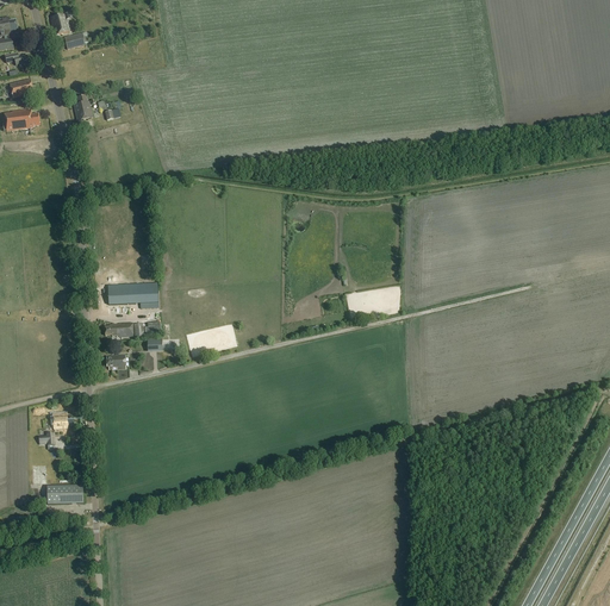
[(55,33),(70,30),(67,18),(66,19),(63,13),(51,16),(53,19),(51,19),(55,33)]
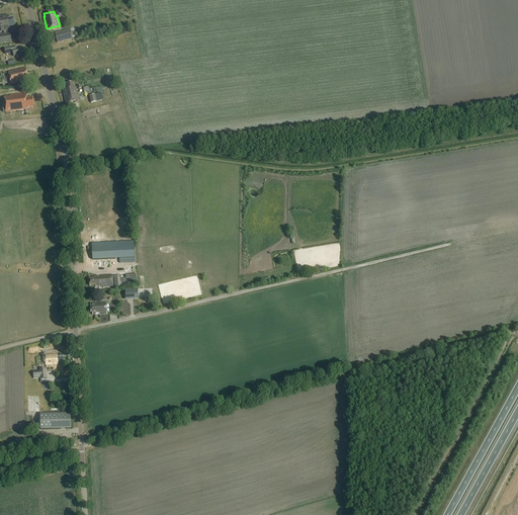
[(6,29),(10,28),(13,28),(12,26),(16,26),(14,16),(9,17),(8,13),(0,13),(0,29),(3,29),(4,31),(0,31),(0,40),(12,39),(10,29),(6,30),(6,29)]
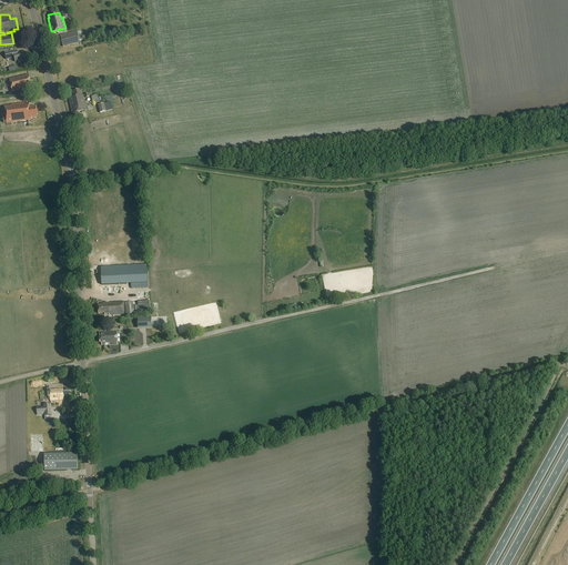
[(77,29),(60,33),(62,44),(80,40),(77,29)]
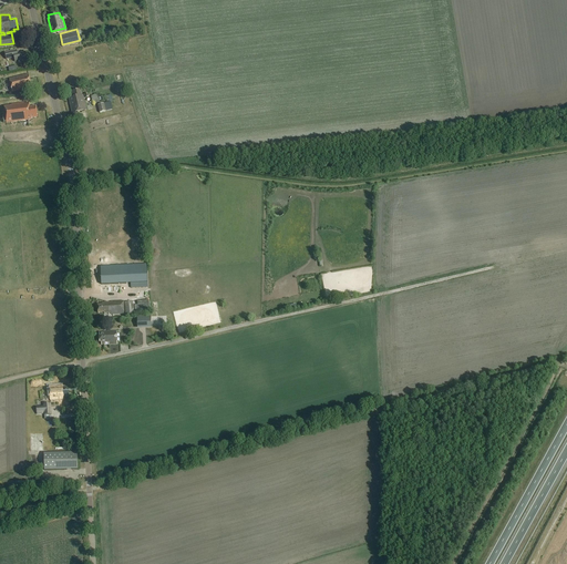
[(17,51),(16,48),(4,50),(6,57),(14,55),(14,59),(24,57),(22,49),(17,51)]
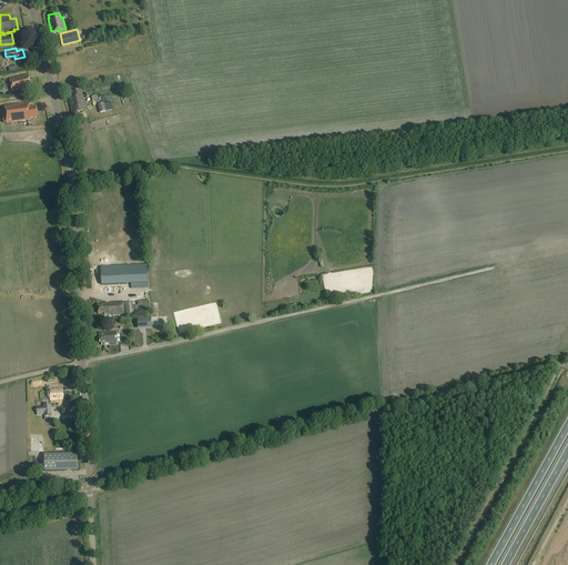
[(31,82),(28,71),(9,77),(12,89),(30,84),(29,82),(31,82)]
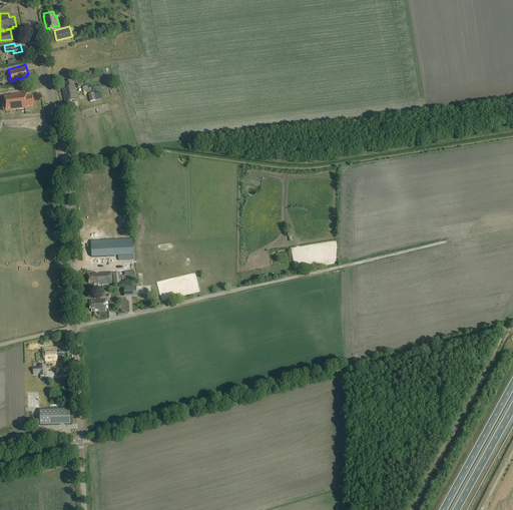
[(66,100),(78,97),(75,84),(73,84),(72,79),(64,80),(66,86),(62,87),(66,100)]
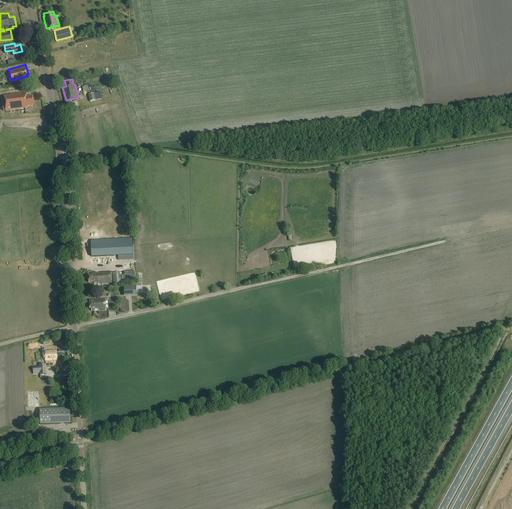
[(82,84),(84,92),(91,90),(89,82),(82,84)]
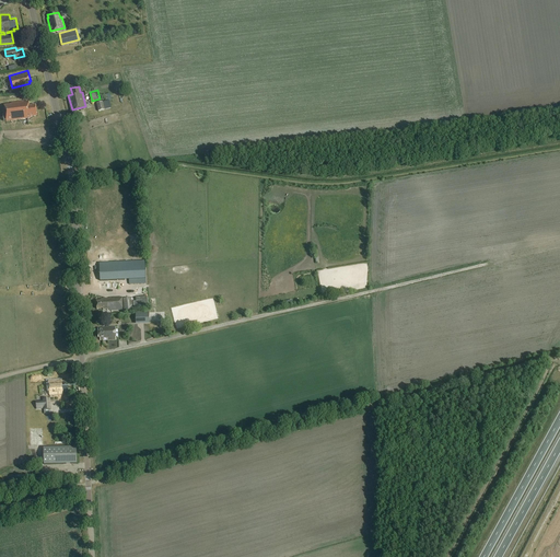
[(109,97),(96,101),(98,108),(112,105),(109,97)]
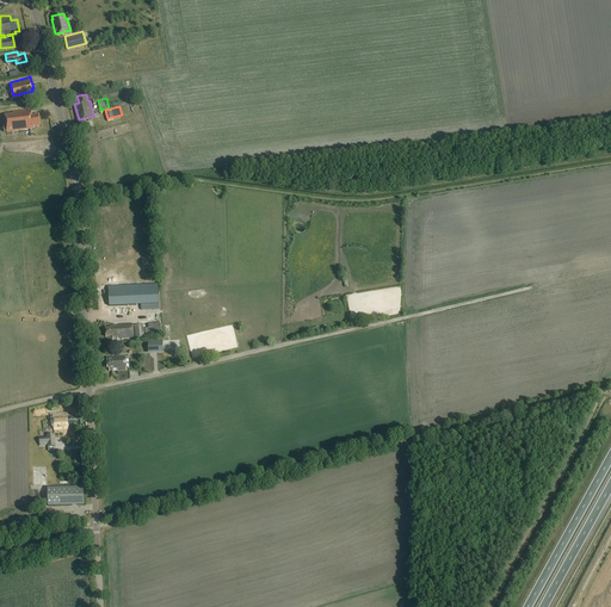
[(32,112),(31,107),(5,111),(6,129),(35,125),(35,124),(41,124),(39,111),(32,112)]
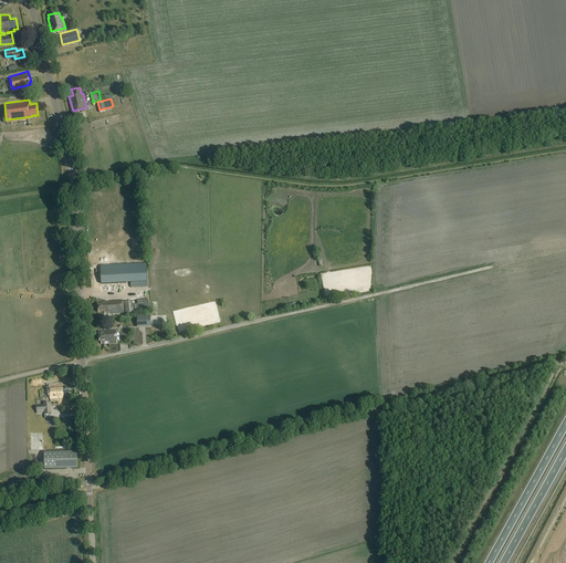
[(146,261),(119,262),(121,280),(130,280),(130,285),(143,284),(144,288),(148,288),(146,261)]
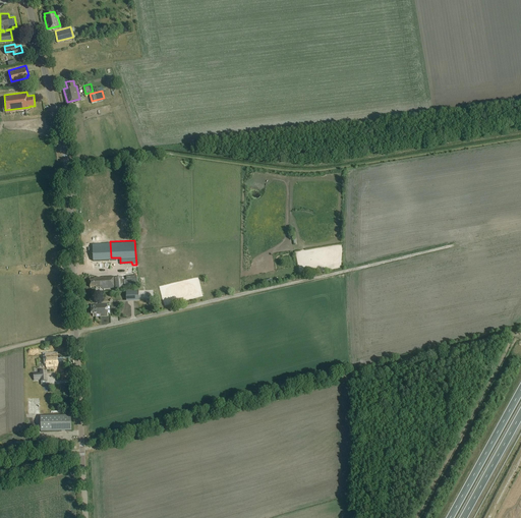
[(116,286),(132,285),(138,285),(137,273),(130,273),(131,275),(126,274),(115,275),(116,286)]
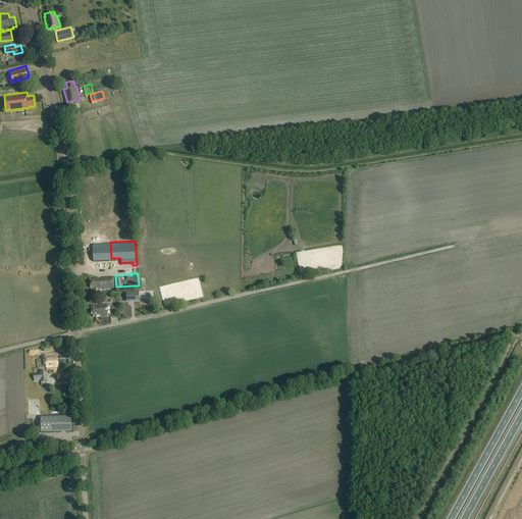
[(100,287),(105,287),(105,288),(114,288),(114,286),(113,274),(103,274),(103,276),(94,276),(95,277),(90,277),(90,286),(96,286),(96,287),(100,286),(100,287)]
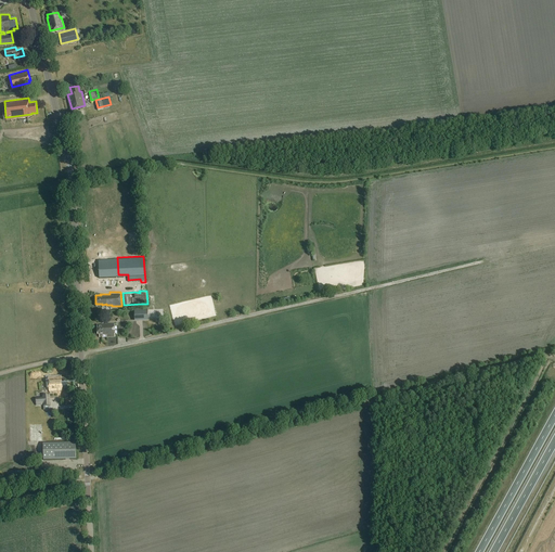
[(143,305),(131,306),(131,313),(143,313),(143,305)]
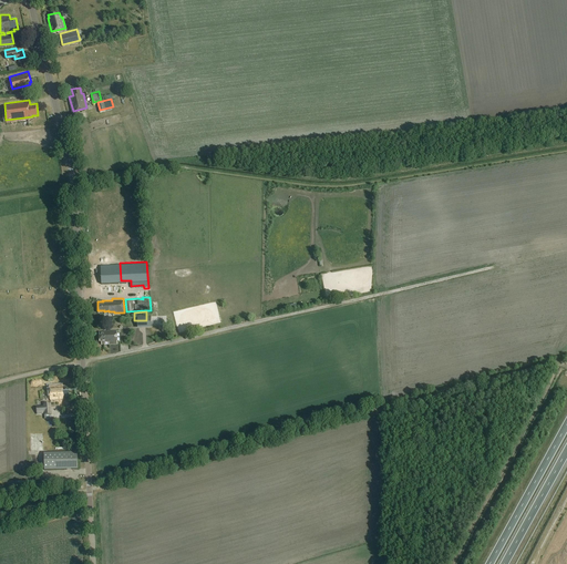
[(117,341),(116,328),(99,329),(100,339),(102,339),(102,341),(105,341),(105,339),(109,339),(109,341),(117,341)]
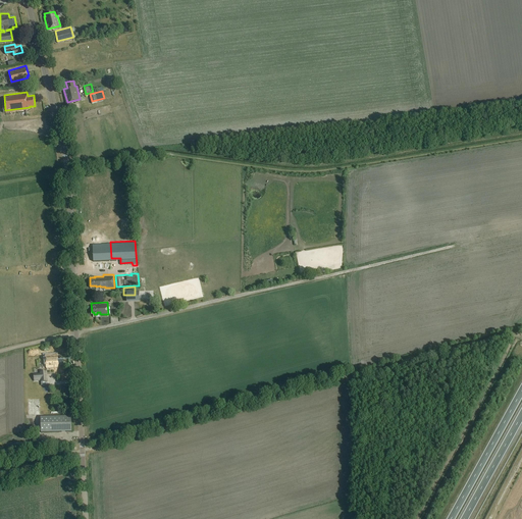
[(58,353),(57,352),(45,353),(46,365),(58,364),(58,362),(63,362),(62,353),(58,353)]
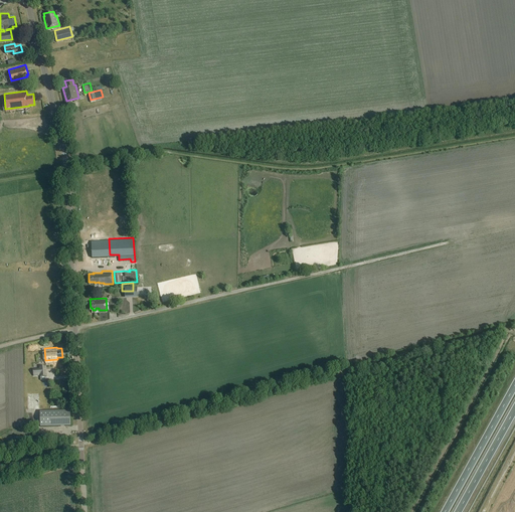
[(40,424),(70,423),(70,408),(40,408),(40,424)]
